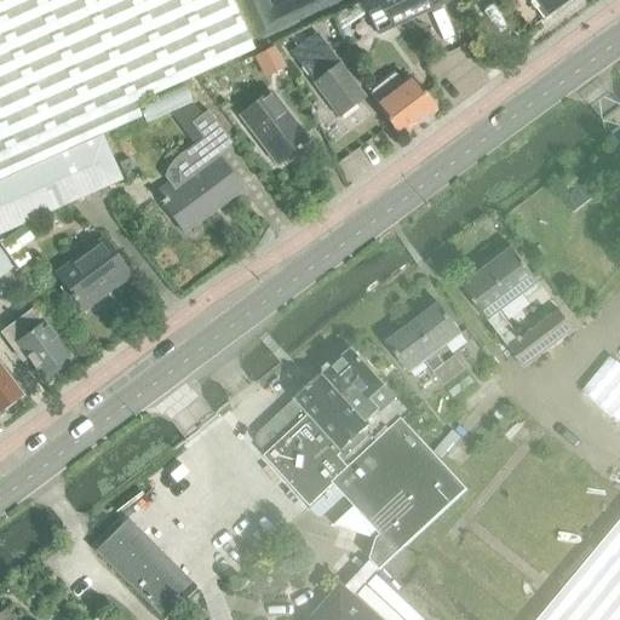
[(0,0),(0,179),(99,136),(119,127),(139,119),(133,104),(136,103),(182,82),(190,78),(252,50),(229,0),(0,0)]
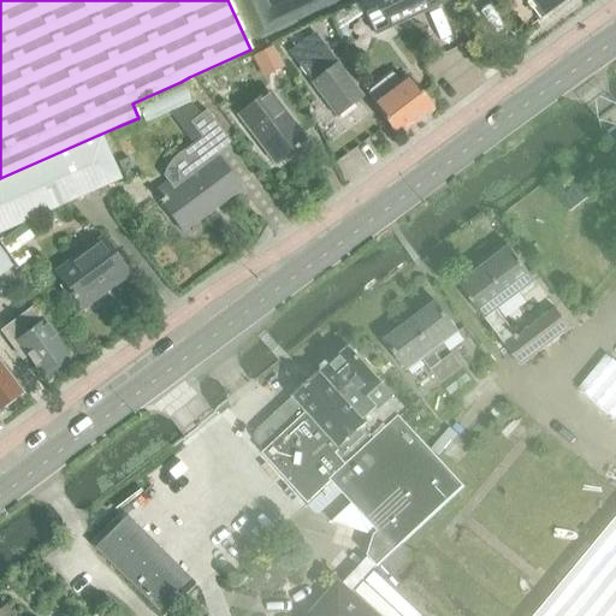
[(367,0),(360,4),(374,35),(428,9),(445,0),(367,0)]
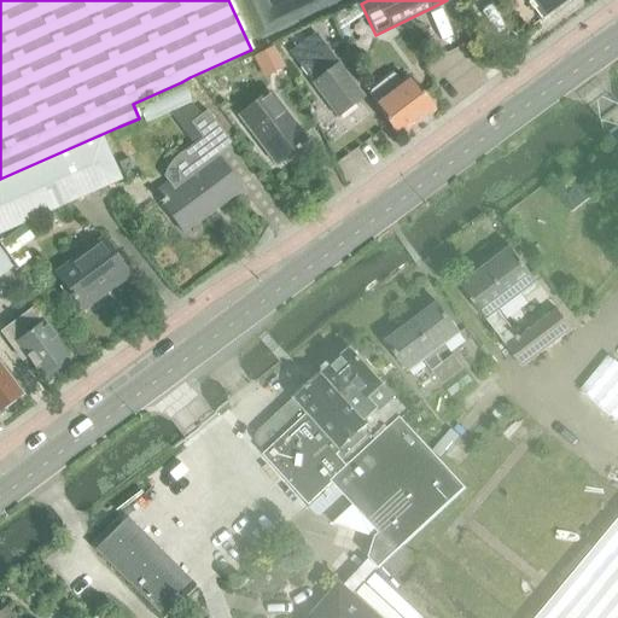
[(526,0),(542,19),(561,5),(559,3),(563,0),(526,0)]
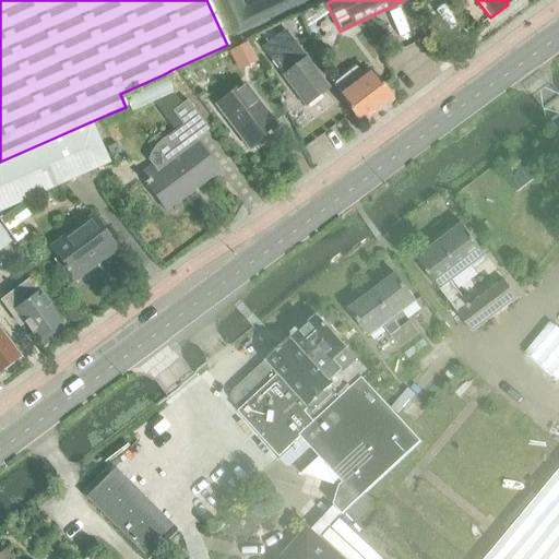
[(312,39),(317,37),(314,30),(311,24),(307,27),(312,39)]
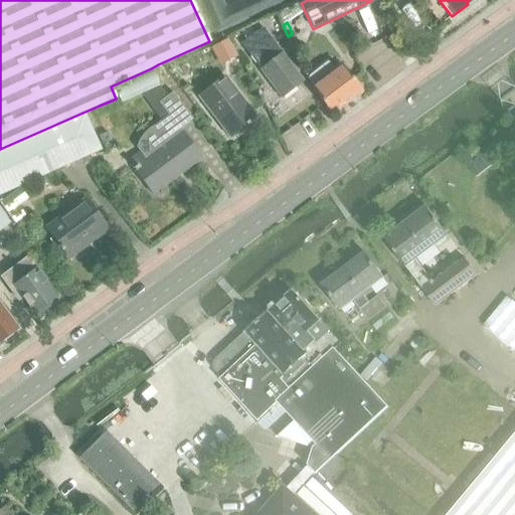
[(281,99),(303,81),(262,28),(240,44),(260,70),(281,99)]
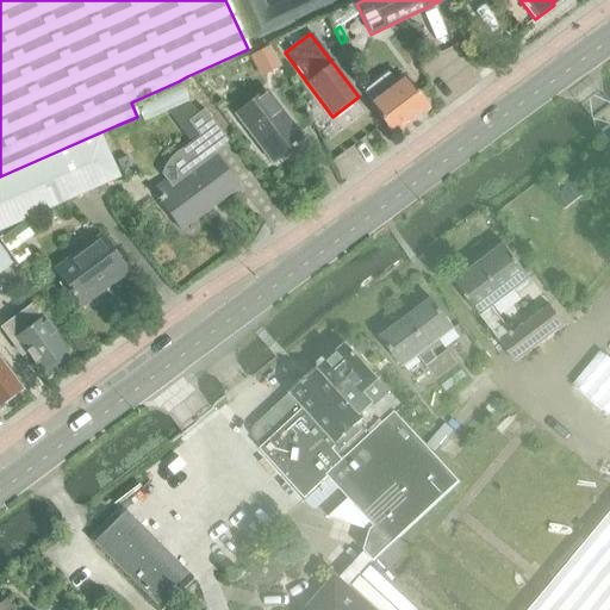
[(261,78),(280,67),(268,45),(249,56),(261,78)]
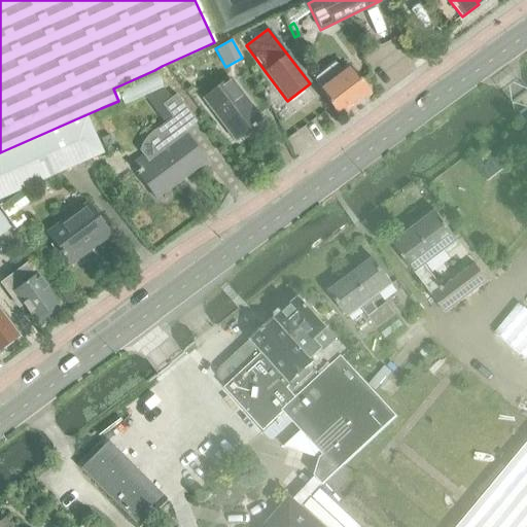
[(348,65),(340,71),(334,62),(312,78),(321,91),(320,91),(340,117),(356,105),(357,106),(359,104),(362,105),(367,102),(367,98),(371,96),(348,65)]
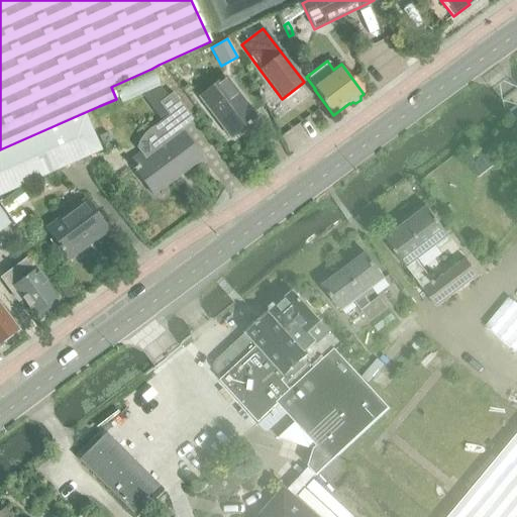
[(151,69),(113,86),(121,103),(160,86),(151,69)]
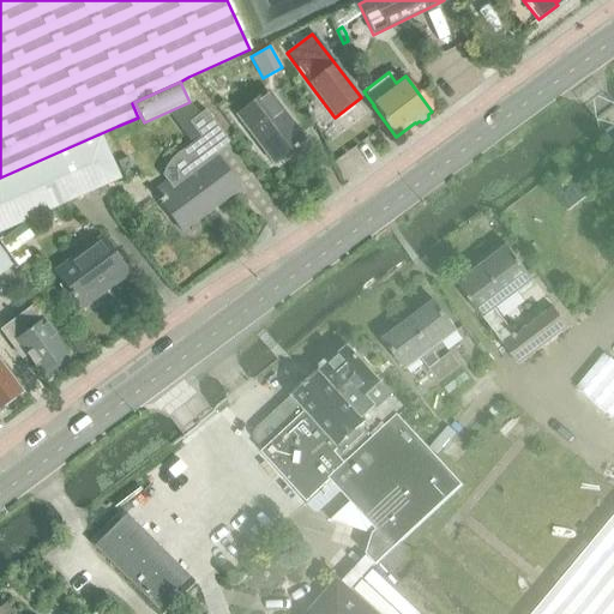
[(274,162),(302,140),(266,92),(238,114),(274,162)]
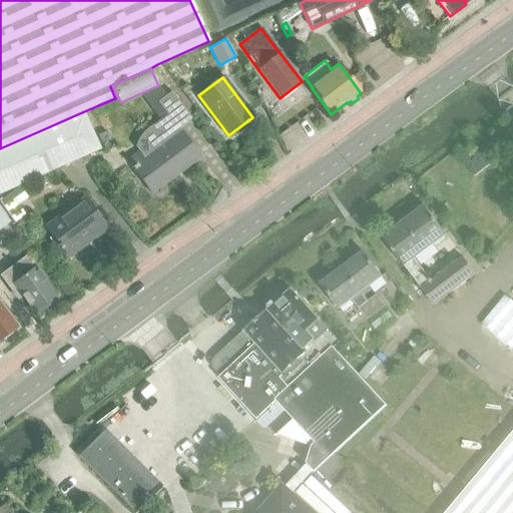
[(152,193),(200,157),(177,128),(190,118),(170,91),(156,101),(165,114),(139,134),(134,145),(138,151),(126,160),(152,193)]
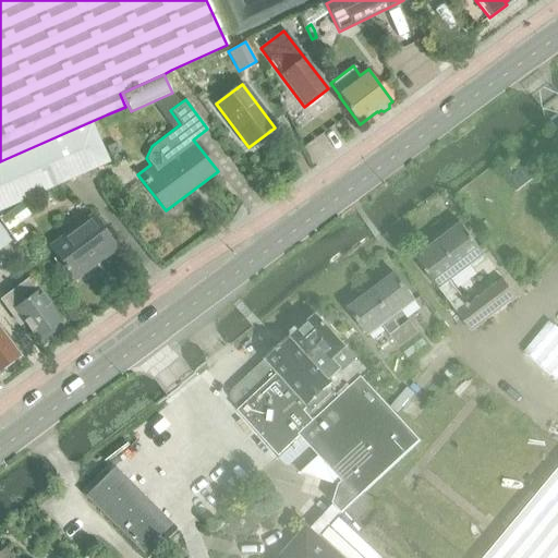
[(0,211),(108,164),(98,141),(89,122),(0,161),(0,211)]
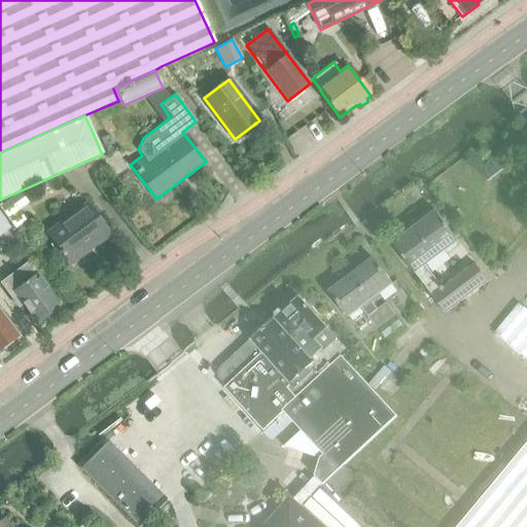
[(20,192),(0,207),(15,229),(26,221),(18,210),(28,203),(20,192)]
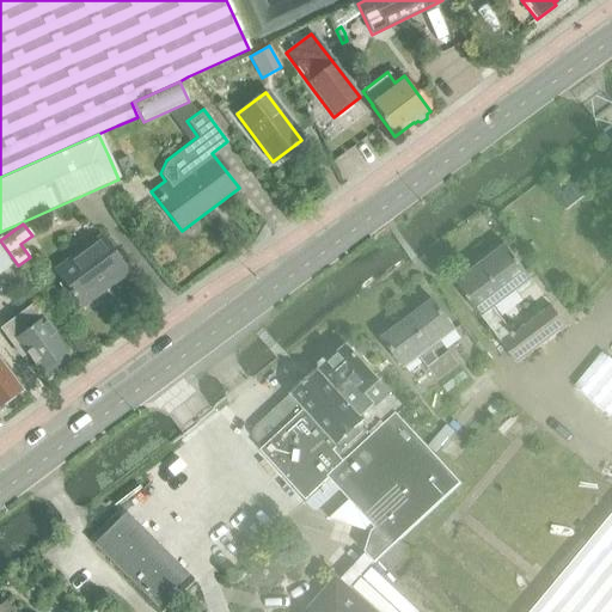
[(126,271),(101,238),(55,271),(81,307),(102,292),(101,291),(126,271)]
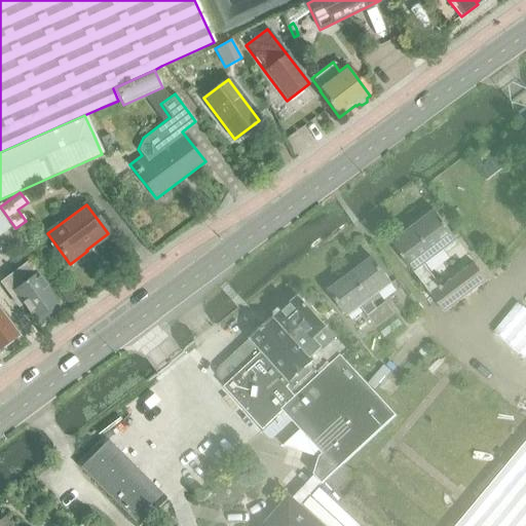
[(421,218),(423,221),(392,245),(431,297),(442,289),(424,265),(457,240),(437,212),(433,215),(430,211),(421,218)]
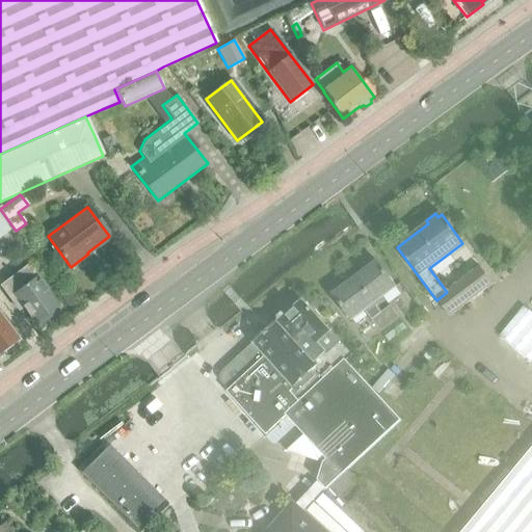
[(0,238),(10,231),(0,216),(0,238)]
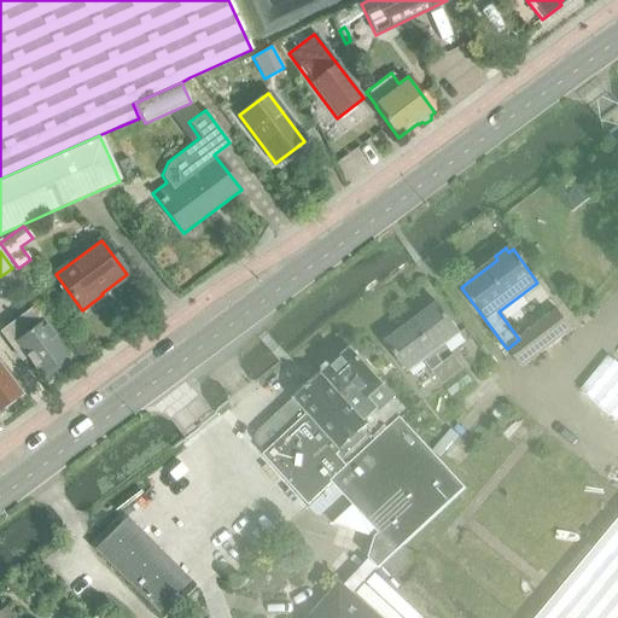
[(460,334),(437,304),(412,324),(435,354),(460,334)]
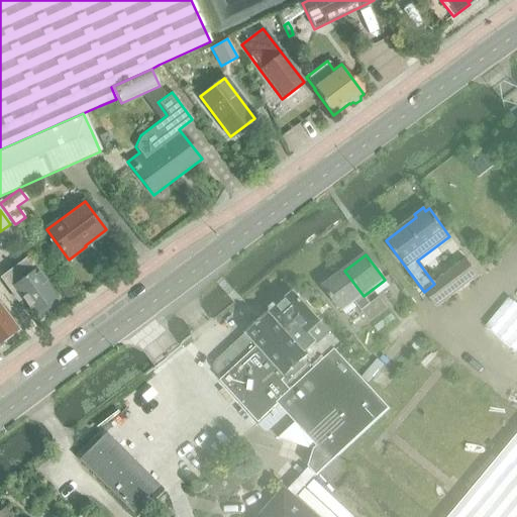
[(57,299),(26,259),(0,279),(17,302),(22,299),(34,315),(42,309),(46,309),(55,304),(55,300),(57,299)]
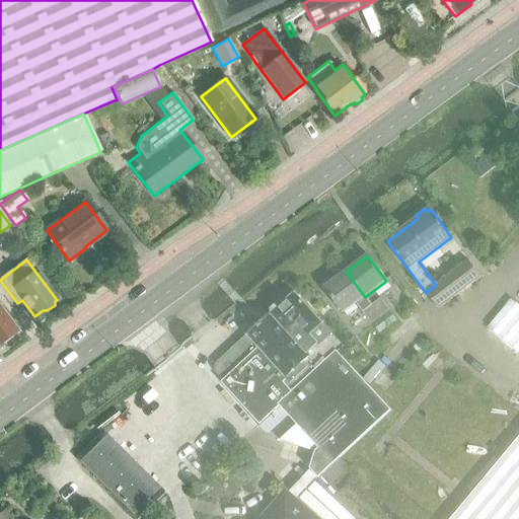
[(438,309),(482,277),(468,261),(436,285),(426,293),(438,309)]
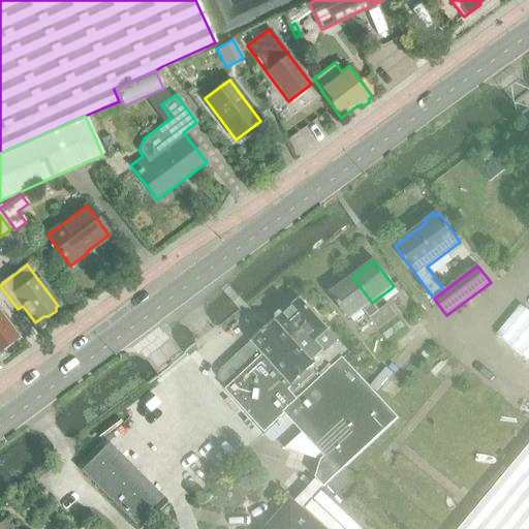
[(331,293),(350,319),(363,310),(378,331),(387,323),(377,310),(372,303),(352,277),(331,293)]
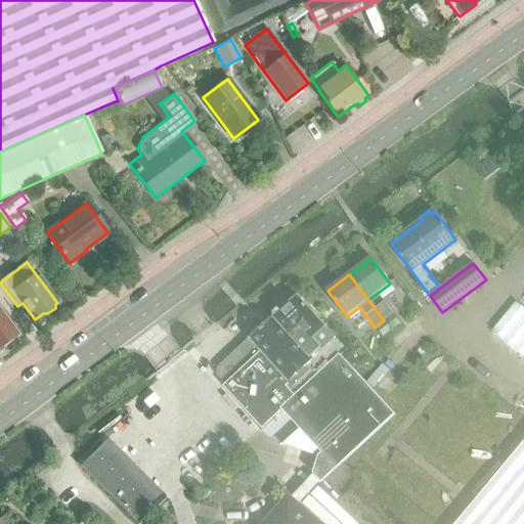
[(342,356),(348,351),(298,298),(282,311),(278,310),(274,313),(275,316),(266,324),(316,379),(342,356)]
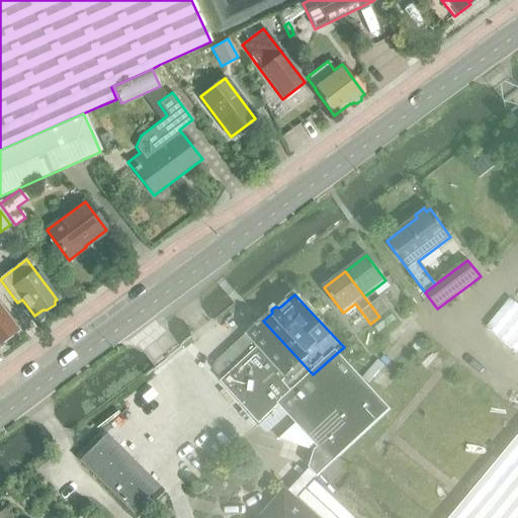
[(378,333),(396,320),(378,296),(369,304),(379,317),(370,324),(378,333)]
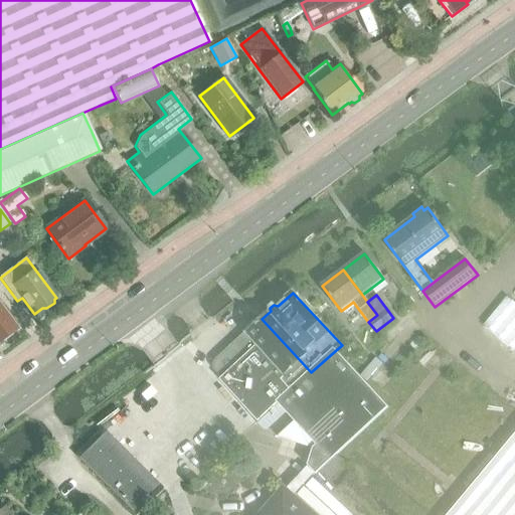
[(514,436),(449,514),(514,514),(514,304),(507,298),(484,326),(514,350),(514,436)]
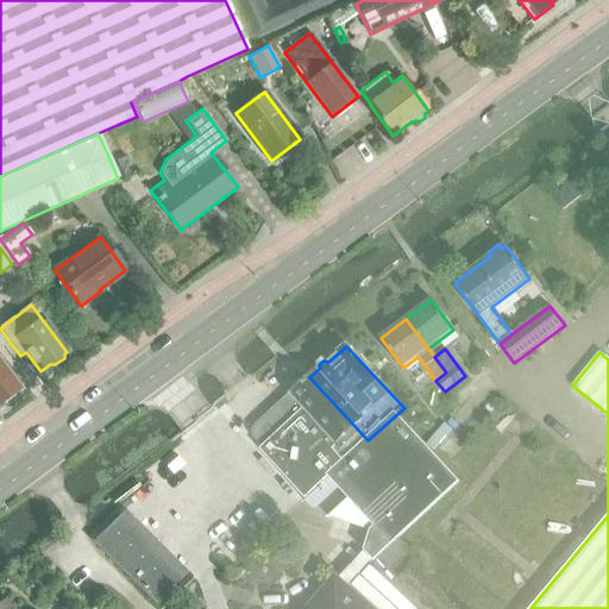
[(0,407),(22,390),(0,360),(0,407)]
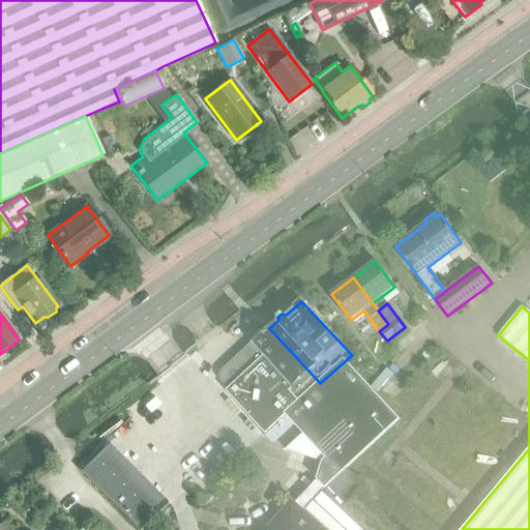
[(223,371),(219,377),(222,383),(229,390),(227,391),(273,442),(292,425),(285,417),(287,416),(286,415),(320,383),(269,328),(223,371)]
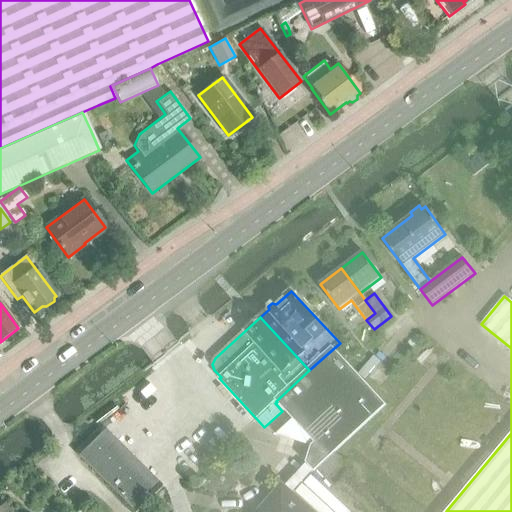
[(309,370),(276,401),(277,402),(293,420),(276,435),(312,447),(307,464),(315,473),(326,462),(335,454),(358,433),(387,406),(375,393),(334,348),(309,370)]
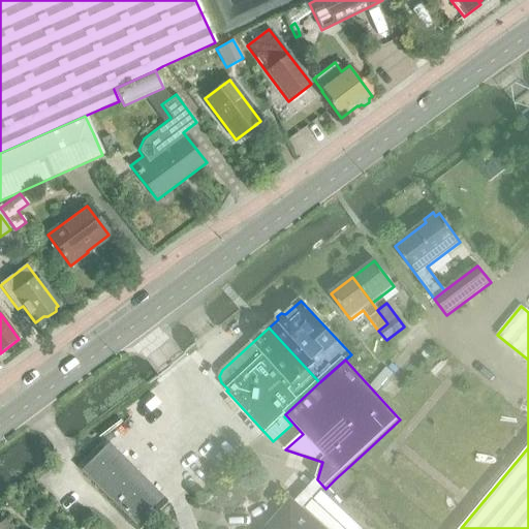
[(78,469),(137,528),(139,528),(166,502),(105,441),(78,469)]
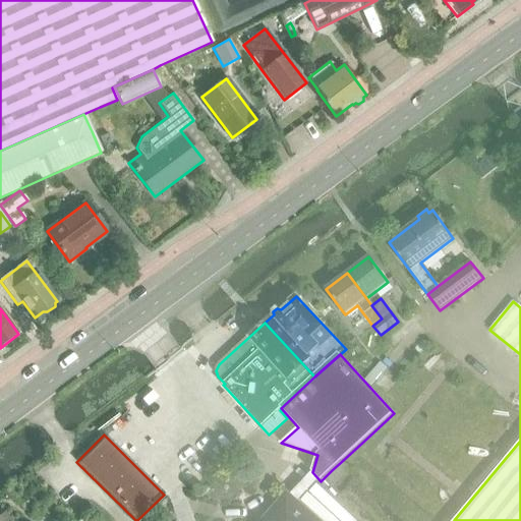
[(323,479),(340,498),(358,480),(341,462),(323,479)]
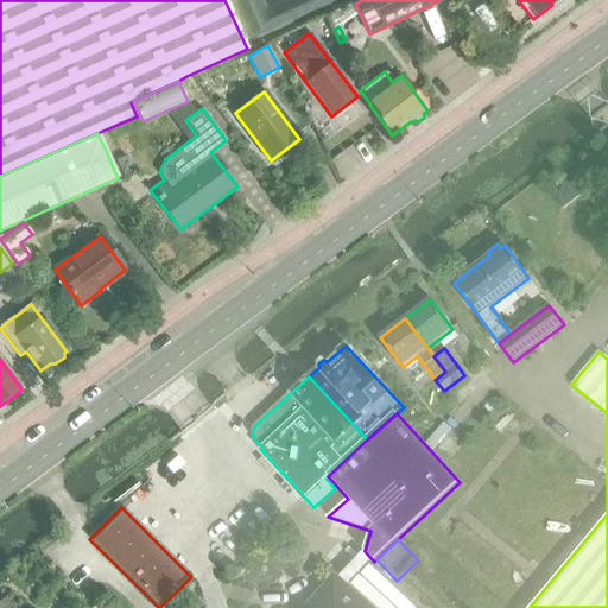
[(367,607),(335,581),(311,607),(367,607)]
